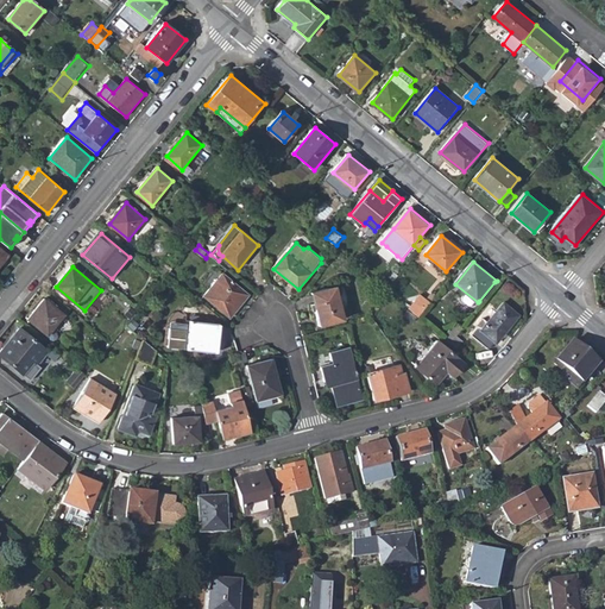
[(224,274),(205,296),(231,318),(250,295),(224,274)]
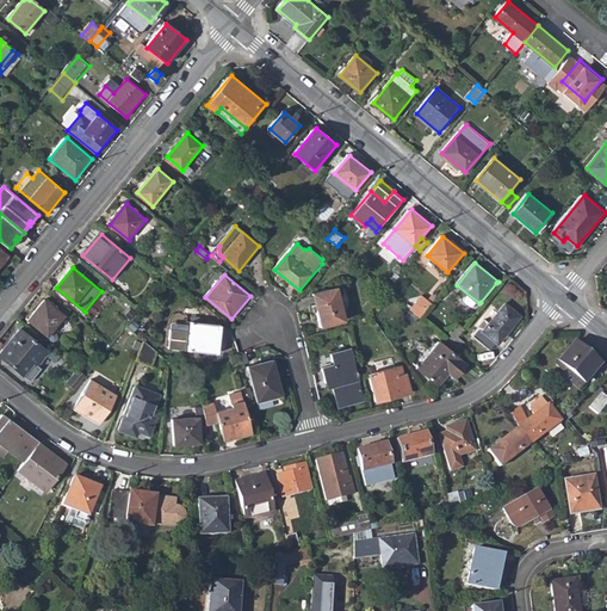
[(481,302),(485,306),(501,287),(496,283),(481,302)]
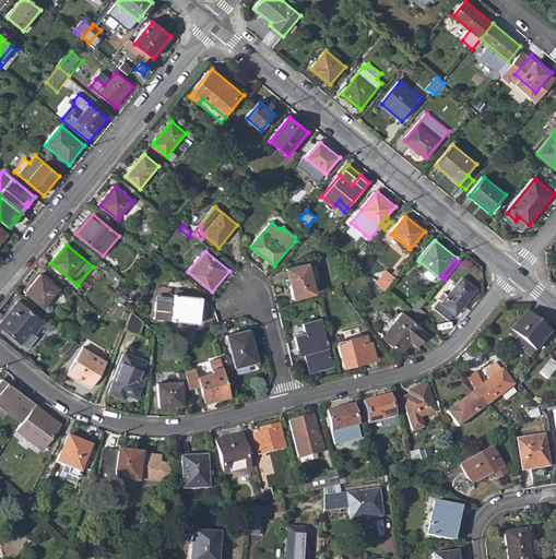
[(288,269),(295,298),(317,294),(316,286),(322,284),(317,261),(288,269)]
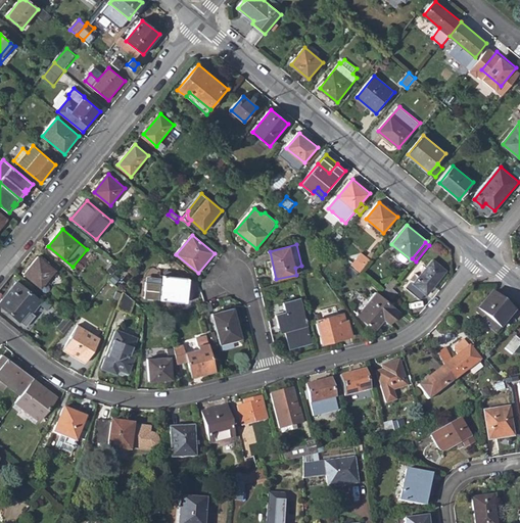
[(355,265),(364,271),(372,256),(363,251),(355,265)]
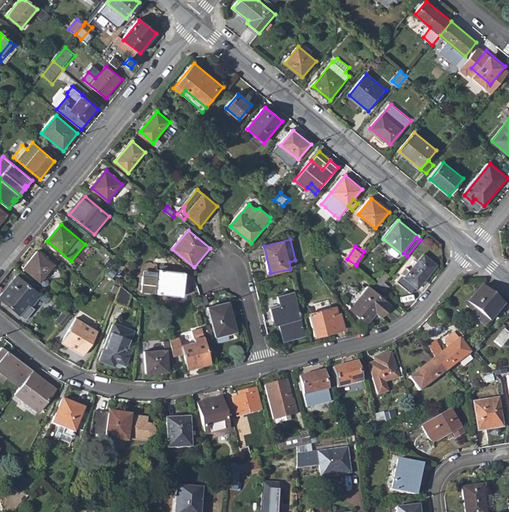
[(38,251),(24,268),(41,281),(55,264),(38,251)]
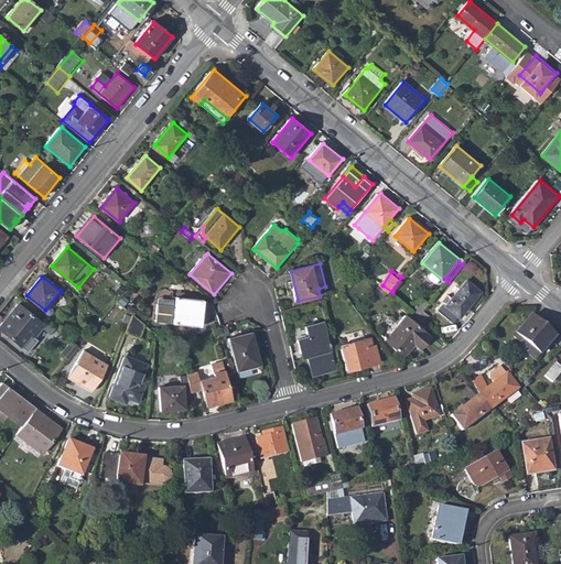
[(445,300),(449,302),(441,311),(454,322),(462,313),(463,315),(482,292),(468,281),(456,296),(452,292),(445,300)]
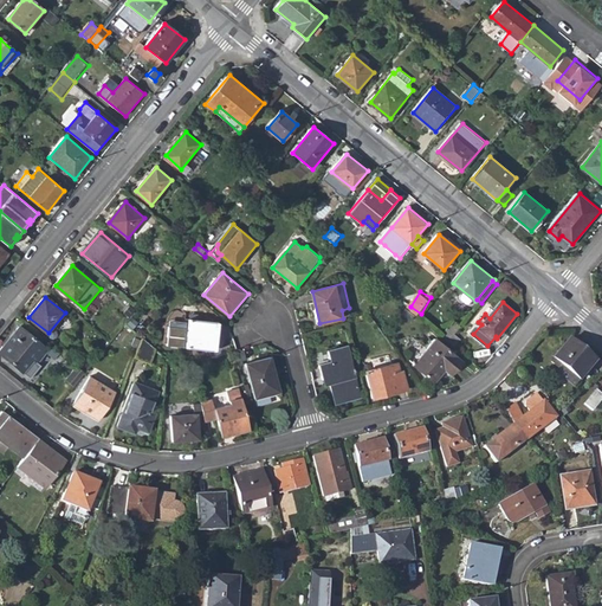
[(191,330),(188,347),(217,350),(219,322),(192,320),(191,330)]
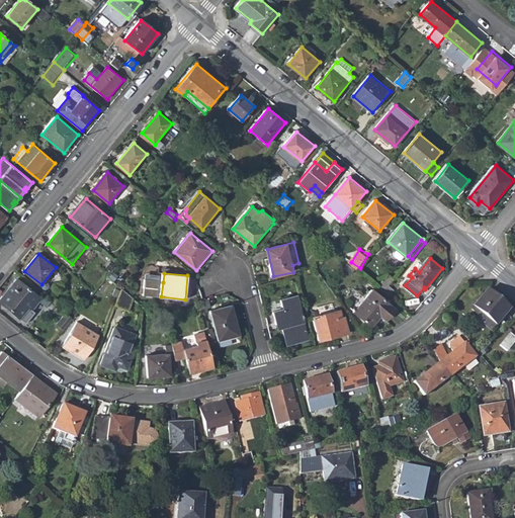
[(383,281),(379,287),(384,292),(390,286),(396,279),(392,276),(385,283),(383,281)]
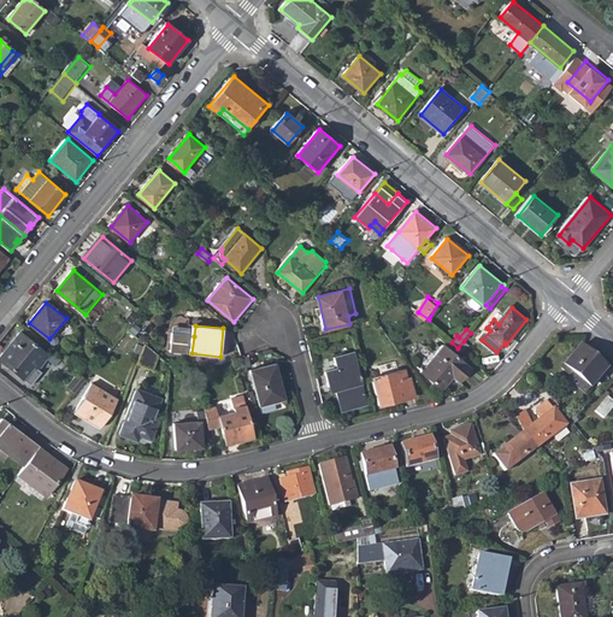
[(40,370),(51,356),(22,333),(0,358),(31,386),(42,371),(40,370)]
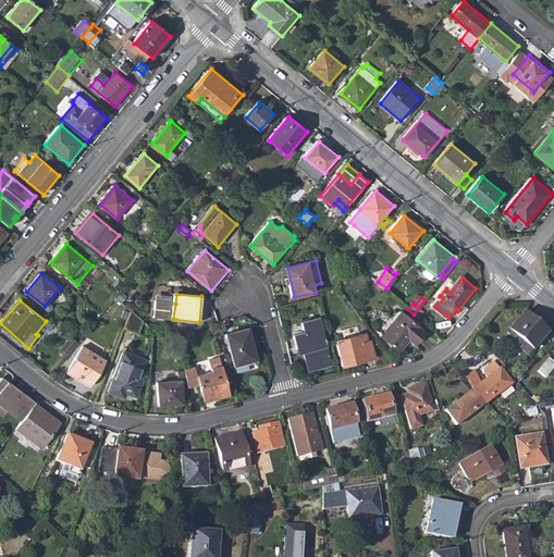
[(169,319),(173,319),(175,304),(168,302),(165,314),(169,319)]
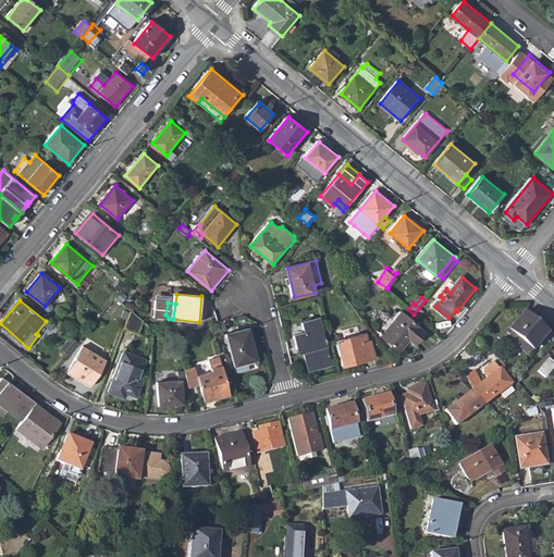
[(425,312),(419,308),(414,314),(419,319),(425,312)]
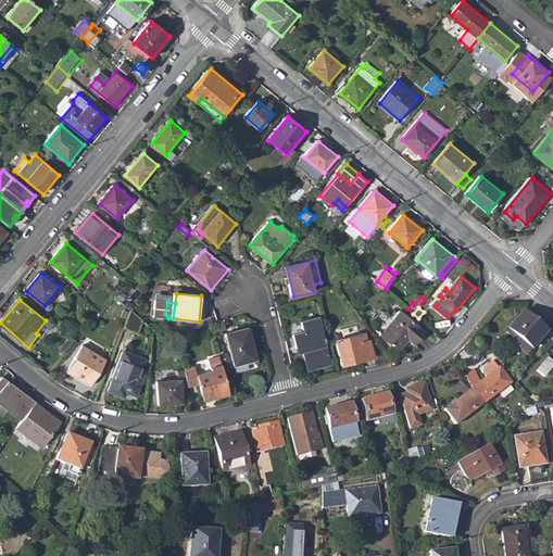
[(139,333),(145,320),(133,311),(132,313),(129,319),(126,328),(139,333)]
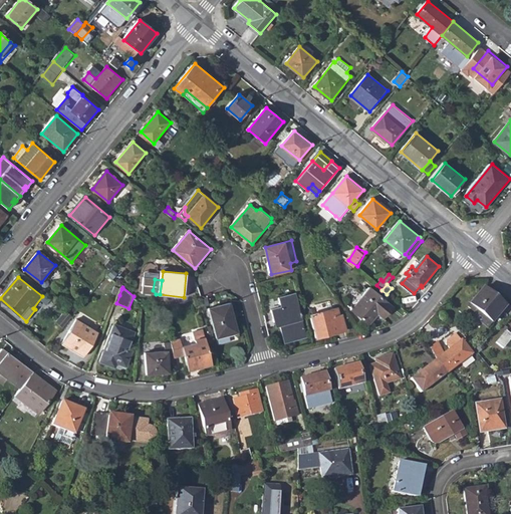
[(352,309),(370,324),(378,314),(384,318),(394,306),(370,287),(352,309)]
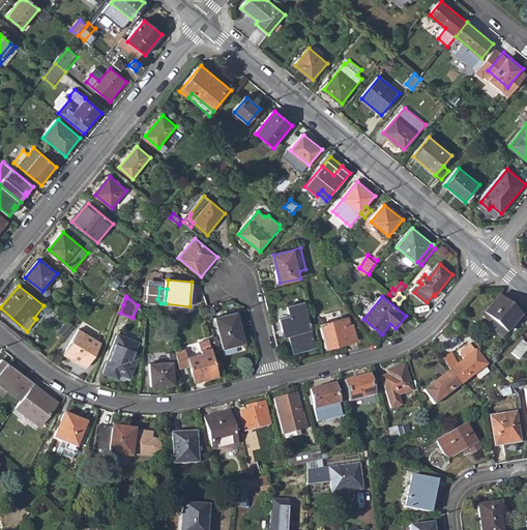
[(523,316),(500,296),(484,315),(493,323),(491,326),(505,337),(523,316)]
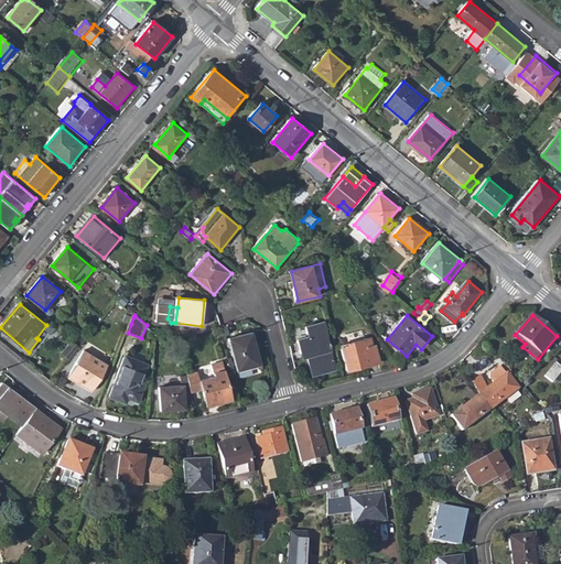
[(308,353),(313,376),(337,369),(325,322),(308,326),(310,337),(300,339),(303,354),(308,353)]
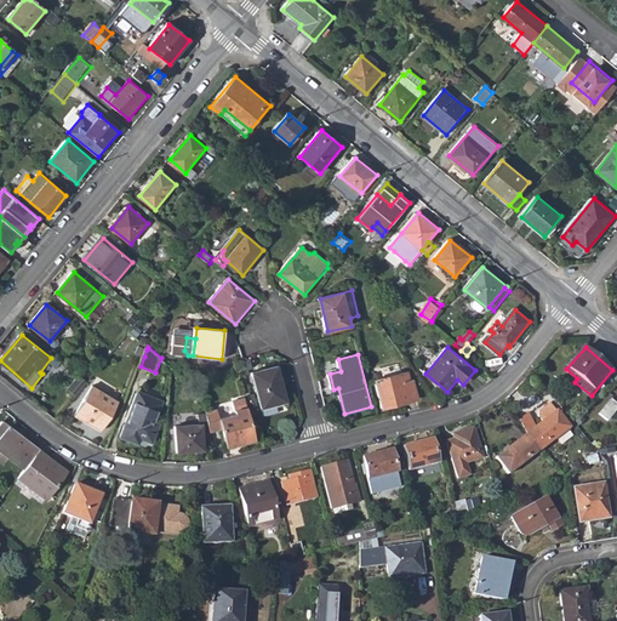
[(43,374),(44,375),(55,362),(51,358),(40,372),(43,374)]
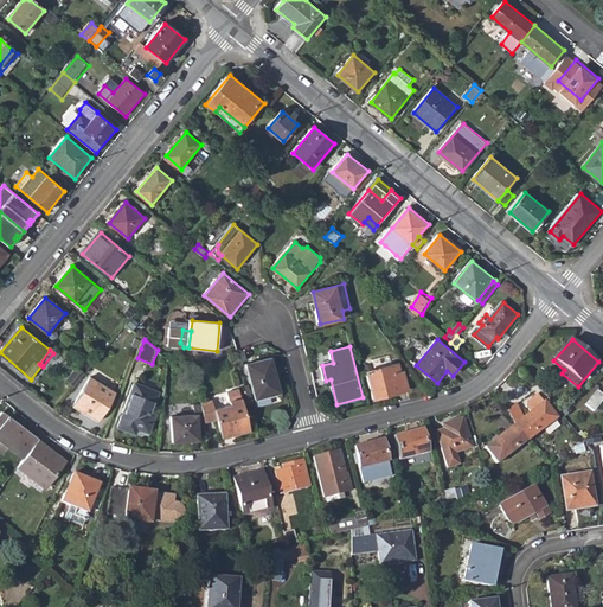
[(248,364),(257,398),(281,393),(271,358),(248,364)]
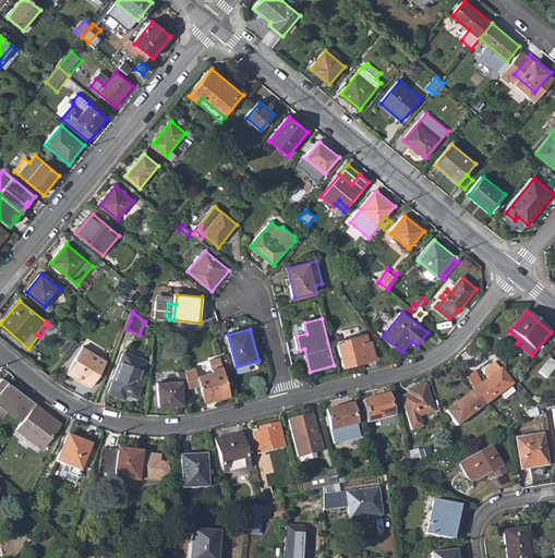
[(339,341),(346,366),(376,359),(373,341),(371,342),(368,335),(339,341)]
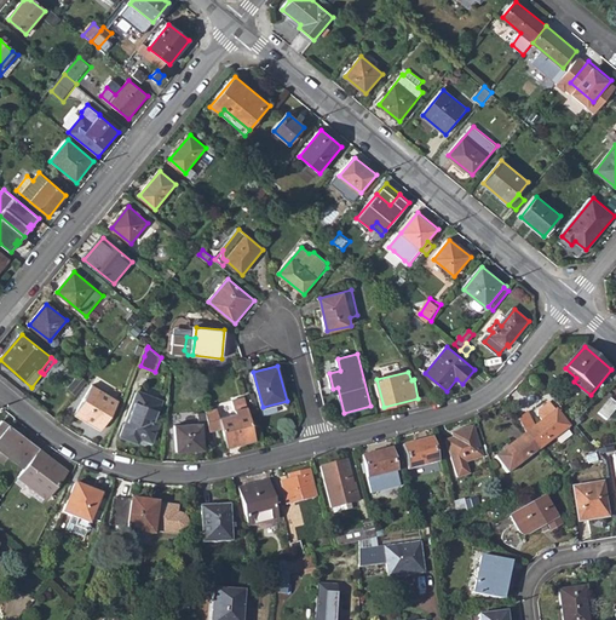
[(93,386),(76,415),(102,430),(119,401),(93,386)]
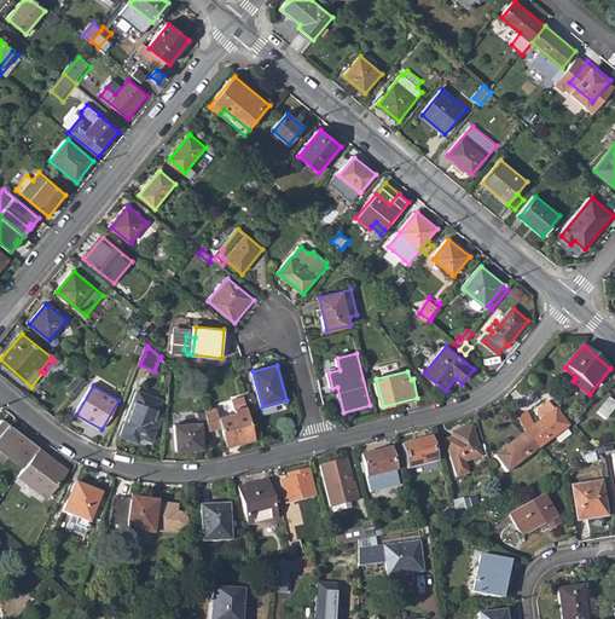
[(139,391),(122,435),(139,443),(141,438),(154,441),(161,422),(156,420),(163,400),(139,391)]
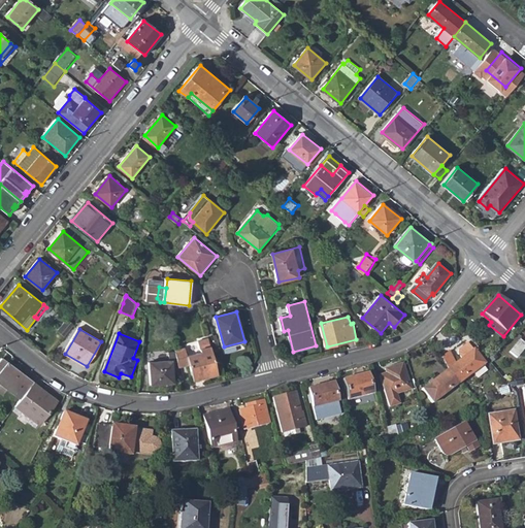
[(209,339),(199,341),(202,353),(189,357),(186,348),(176,351),(179,368),(191,365),(195,381),(205,378),(204,375),(219,372),(209,339)]
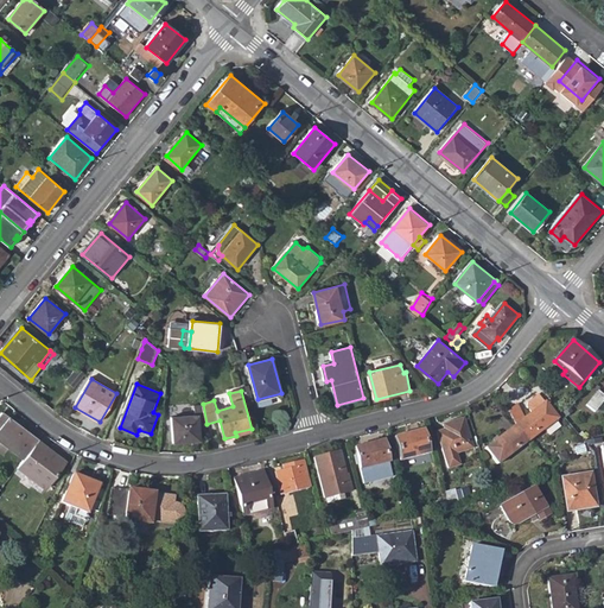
[(601,391),(589,405),(597,412),(603,405),(603,393),(601,391)]
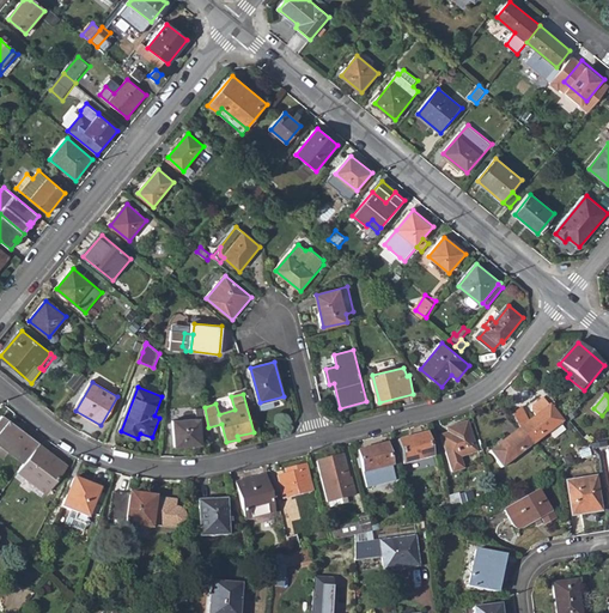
[(525,426),(536,443),(565,422),(552,405),(546,398),(535,406),(534,410),(539,416),(525,426)]
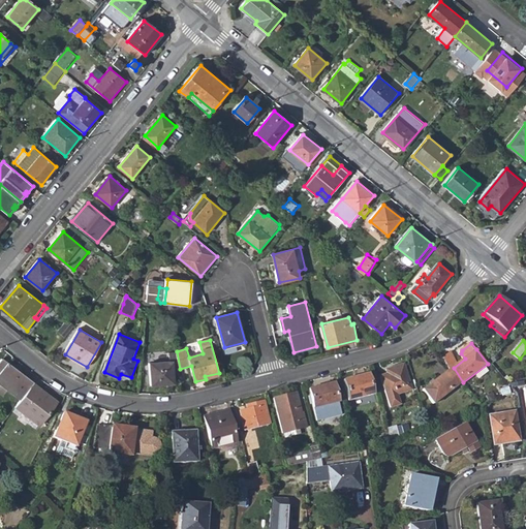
[(0,382),(23,400),(35,383),(3,359),(0,362),(0,382)]
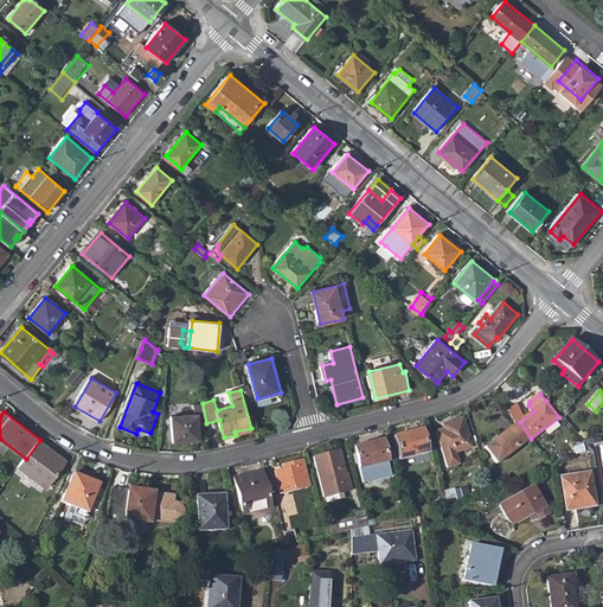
[(172,417),(174,442),(201,440),(199,415),(172,417)]
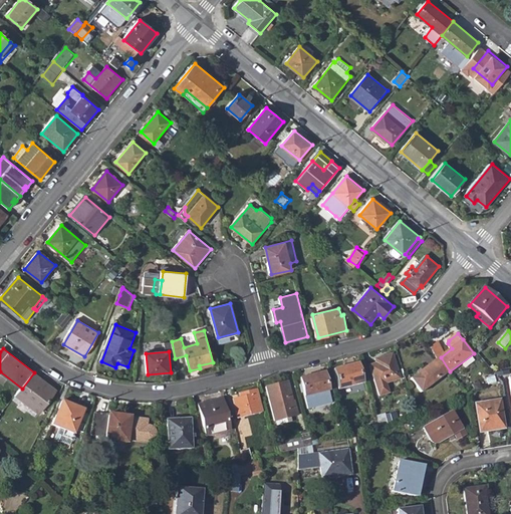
[(371,365),(381,396),(391,393),(388,383),(402,378),(394,354),(386,356),(386,358),(376,362),(377,363),(371,365)]
